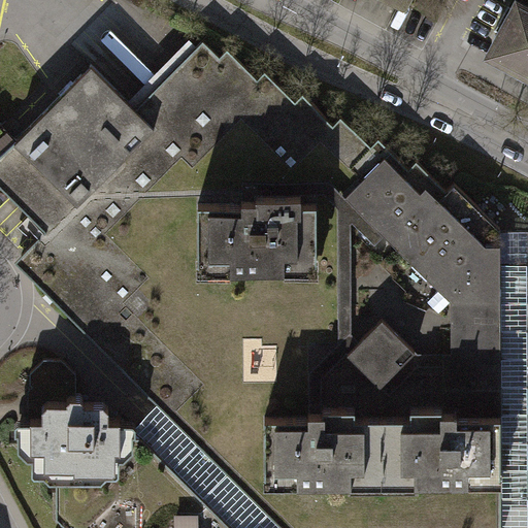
[(527,0),(512,0),(484,53),(483,55),(527,78),(527,0)]
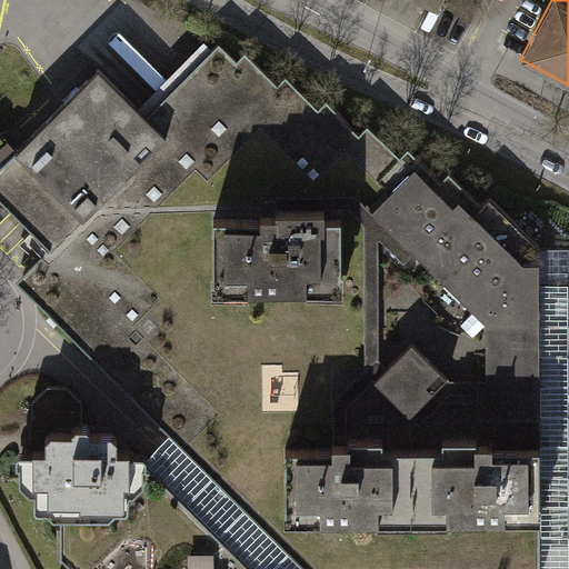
[(540,296),(568,295),(568,281),(568,248),(542,249),(489,196),(481,205),(449,172),(441,180),(409,148),(400,157),(368,123),(359,132),(327,100),(318,109),(286,76),(278,85),(245,52),(237,60),(219,43),(146,117),(99,69),(0,168),(0,201),(50,251),(18,283),(170,435),(222,487),(305,568),(540,568),(540,451),(540,296)]
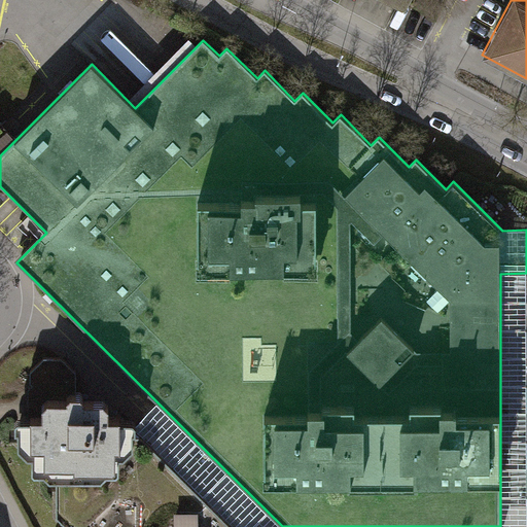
[(500,418),(500,526),(526,526),(526,273),(500,274),(500,418)]
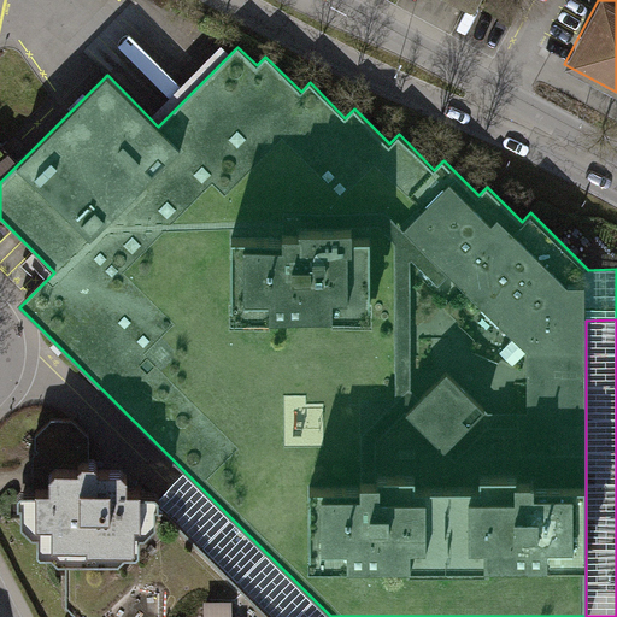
[(272,616),(156,500),(74,419),(51,419),(35,434),(35,448),(56,468),(51,472),(51,487),(35,488),(36,503),(21,503),(21,523),(57,558),(65,558),(66,606),(76,616),(272,616)]
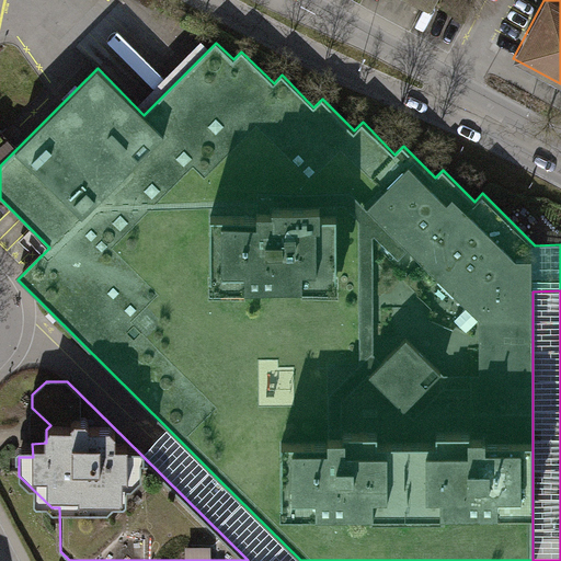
[(300,560),(219,480),(168,428),(155,443),(141,455),(248,560),(300,560)]
